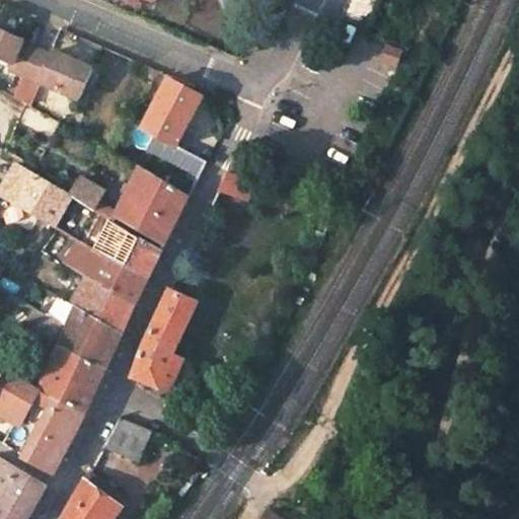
[(349,0),(342,19),(369,30),(379,0),(349,0)]
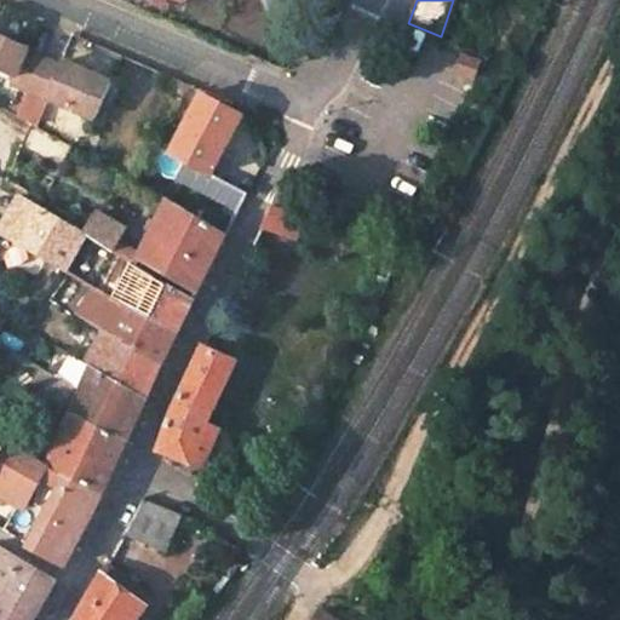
[(12,34),(1,29),(0,30),(0,38),(10,41),(12,34)]
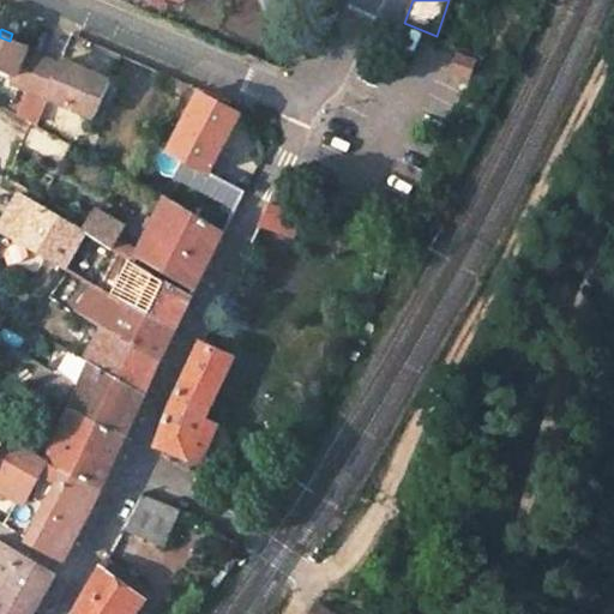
[(0,72),(16,79),(13,85),(29,92),(43,62),(26,55),(29,49),(10,41),(0,37),(0,72)]
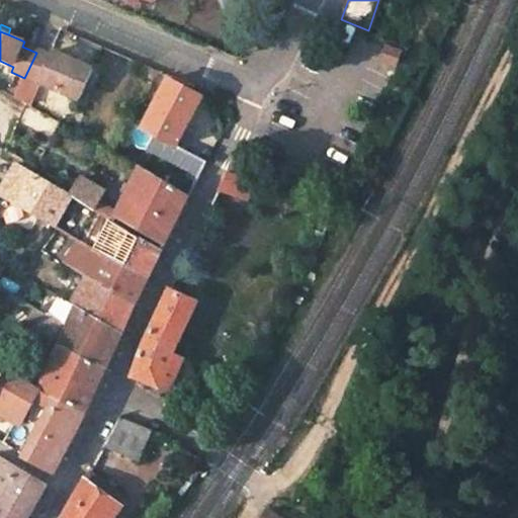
[(401,55),(387,50),(381,63),(396,69),(401,55)]
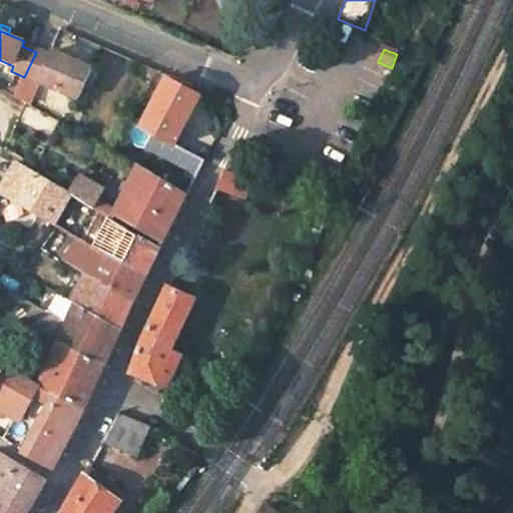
[(26,77),(79,100),(93,70),(50,52),(48,57),(36,52),(24,77),(26,77)]
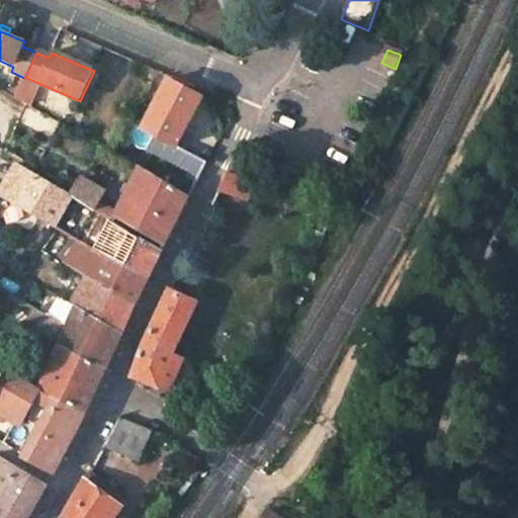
[(153,82),(157,73),(151,71),(147,80),(153,82)]
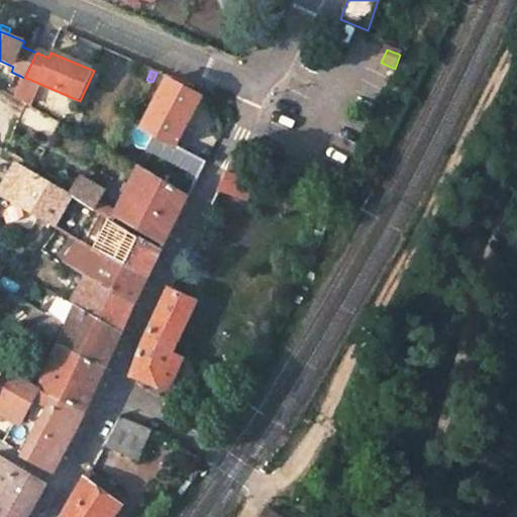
[(26,78),(24,78),(11,72),(4,90),(18,98),(26,78)]
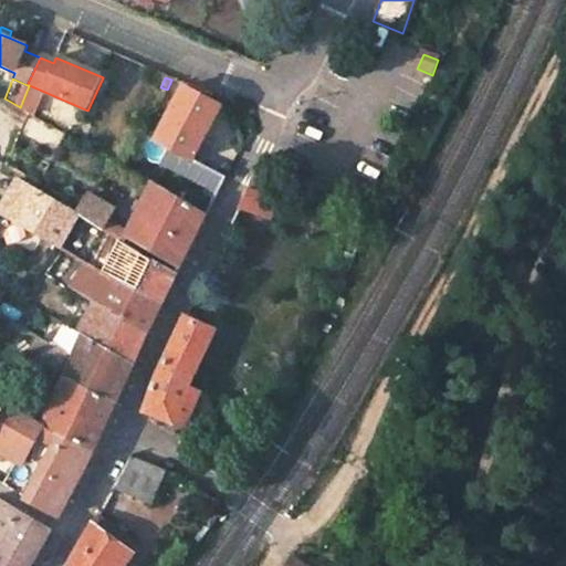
[(224,176),(192,158),(219,108),(184,90),(156,143),(168,150),(160,164),(192,181),(189,189),(212,202),(224,176)]
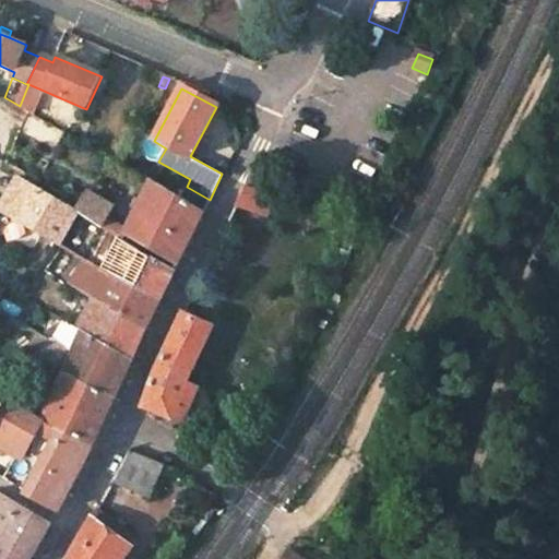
[(122,234),(177,266),(204,212),(150,180),(122,234)]
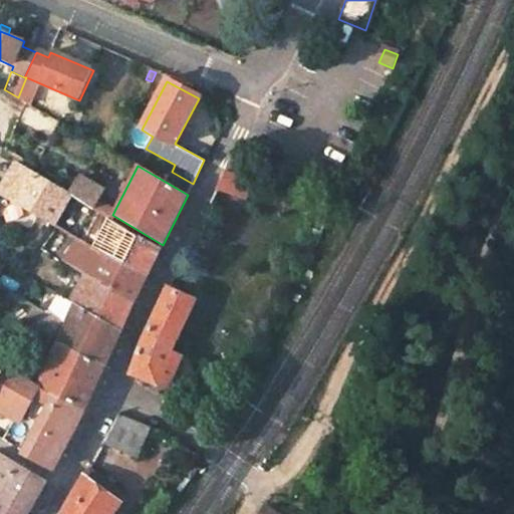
[(27,171),(10,200),(53,226),(69,197),(27,171)]
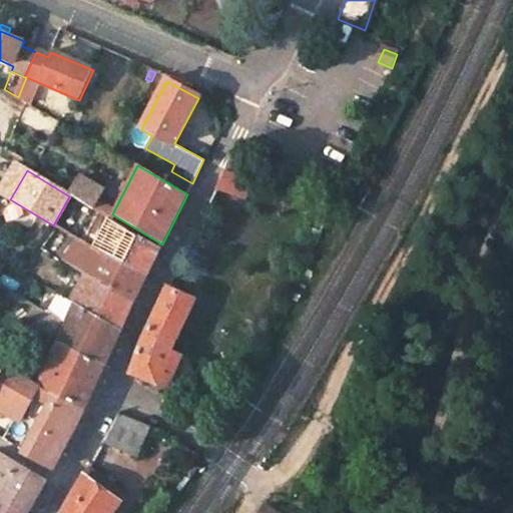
[(244,202),(252,181),(224,172),(216,191),(244,202)]
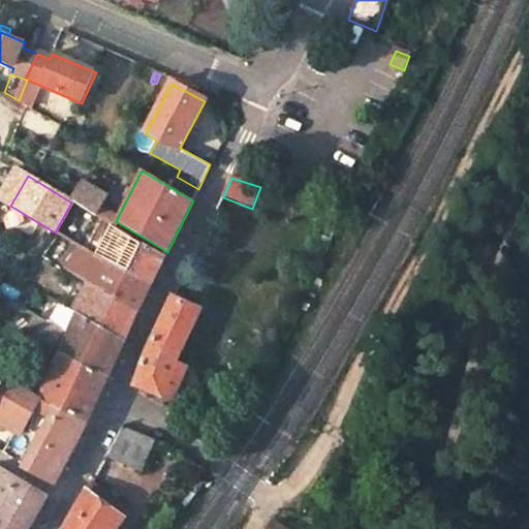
[(106,195),(84,182),(71,203),(94,216),(106,195)]
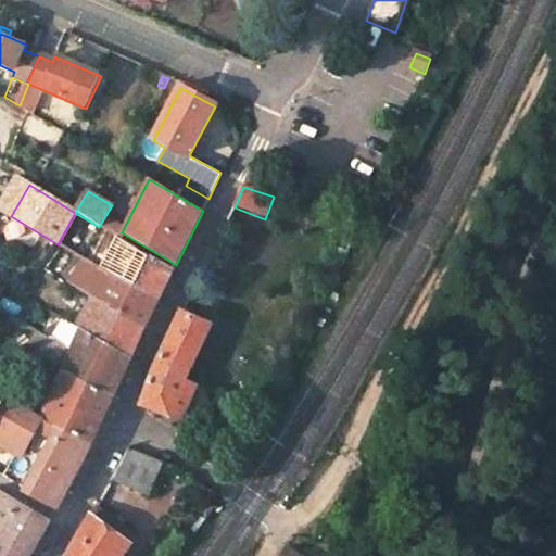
[(138,250),(114,236),(96,267),(105,273),(158,304),(174,272),(137,253),(138,250)]
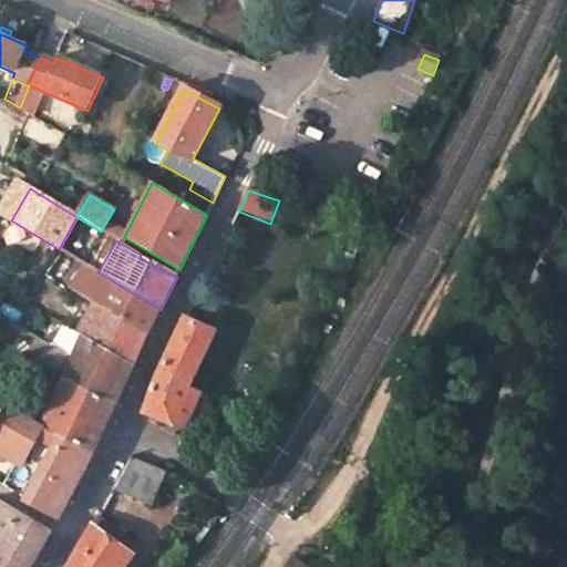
[(107,278),(94,301),(109,309),(152,330),(161,310),(107,278)]
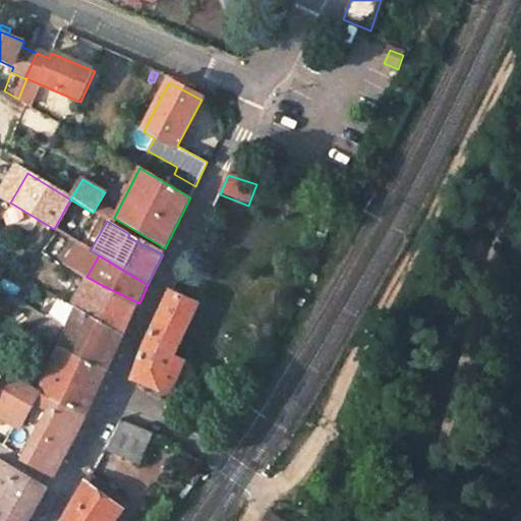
[(67,277),(56,298),(64,303),(69,306),(81,285),(67,277)]
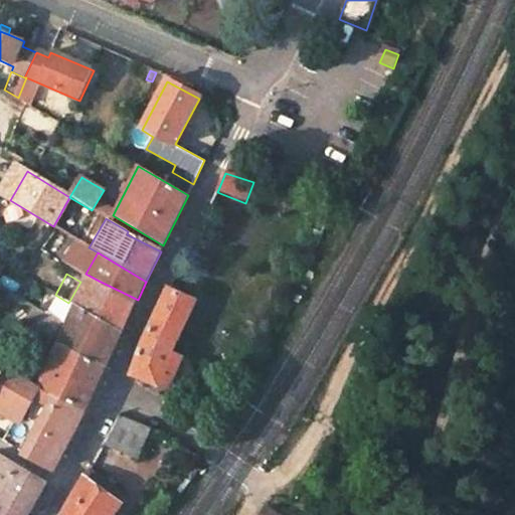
[(68,303),(122,334),(138,300),(99,281),(95,289),(80,282),(68,303)]
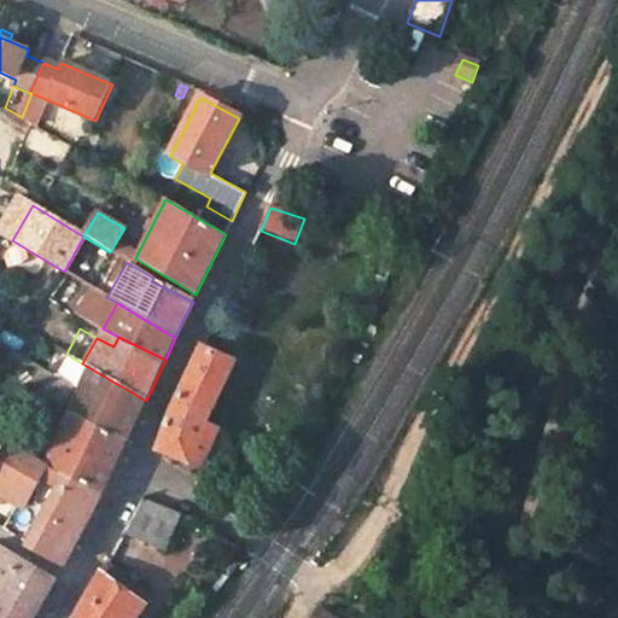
[(200,468),(217,427),(207,424),(234,362),(203,348),(173,410),(157,450),(200,468)]
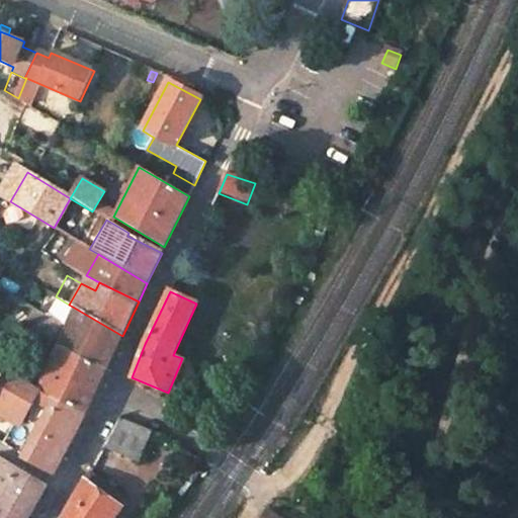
[(122,336),(69,305),(64,301),(56,296),(44,316),(45,317),(60,327),(66,329),(62,339),(59,345),(105,370),(122,336)]
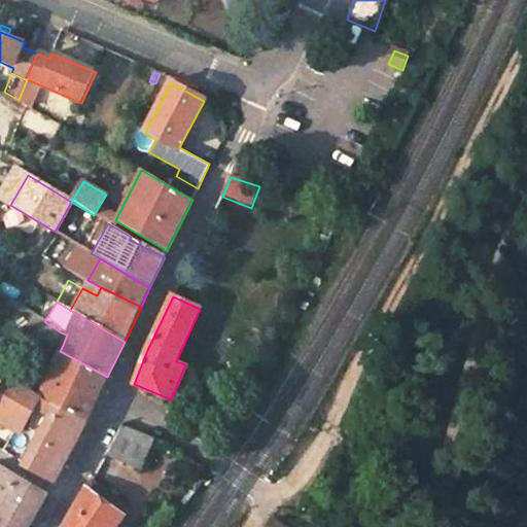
[(34,315),(26,332),(36,339),(45,322),(44,321),(34,315)]
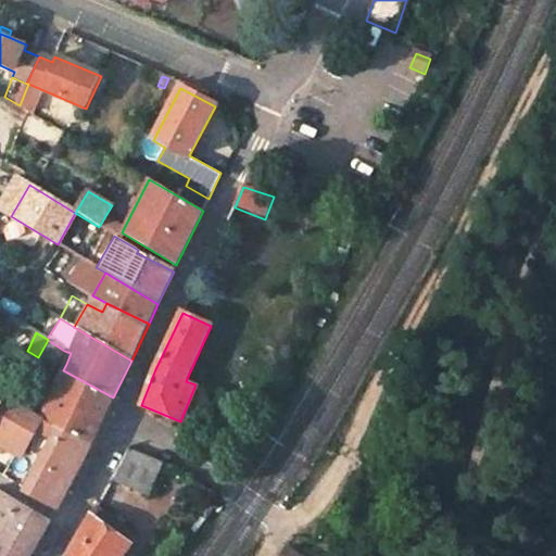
[(58,368),(61,361),(64,351),(48,340),(38,357),(58,368)]
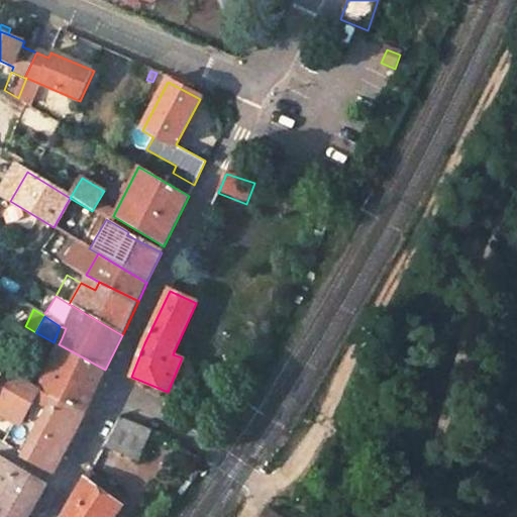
[(59,344),(46,373),(28,364),(20,380),(39,390),(65,404),(84,415),(105,370),(59,344)]
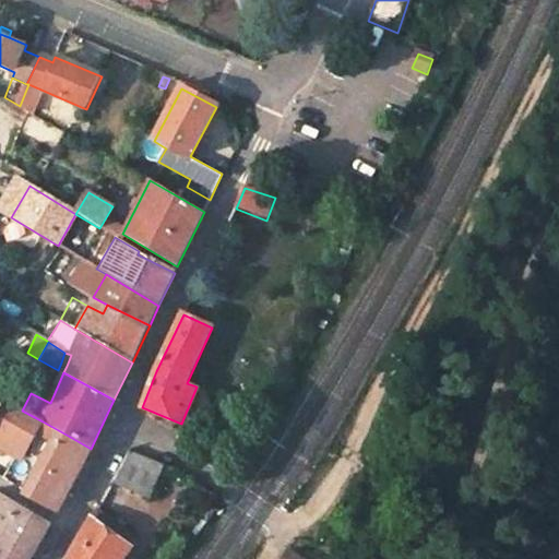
[(0,445),(23,459),(33,440),(43,421),(22,411),(0,397),(0,445)]
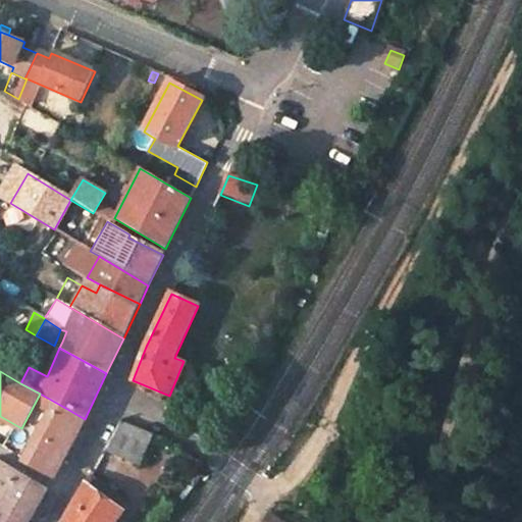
[(47,419),(52,409),(61,414),(65,408),(40,394),(31,411),(47,419)]
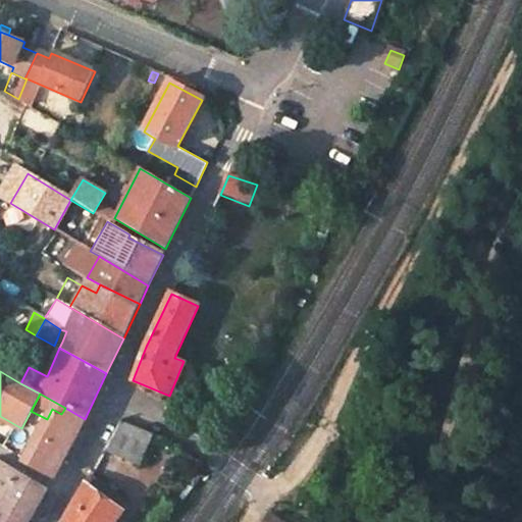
[(47,419),(24,460),(52,476),(85,419),(65,408),(61,414),(52,409),(47,419)]
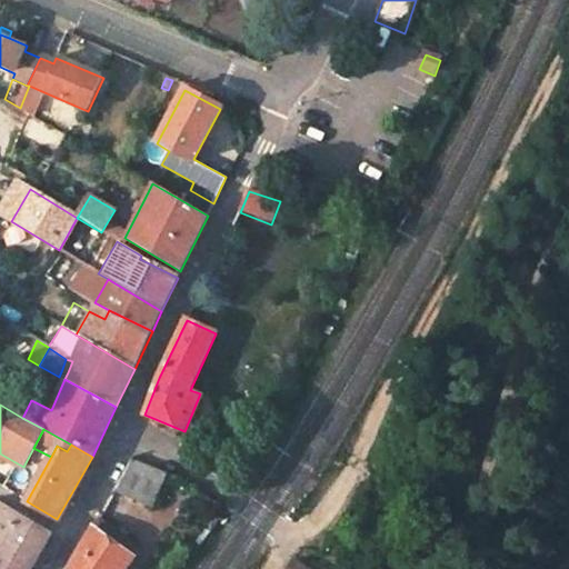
[(150,505),(166,471),(132,458),(115,489),(150,505)]
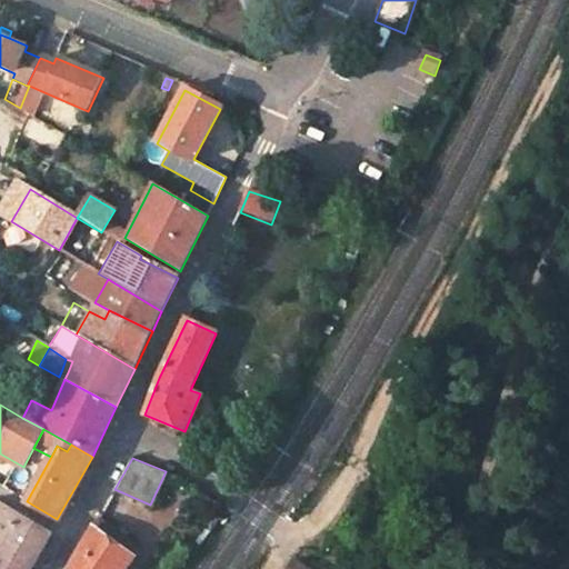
[(0,568),(28,568),(49,532),(0,502),(0,568)]
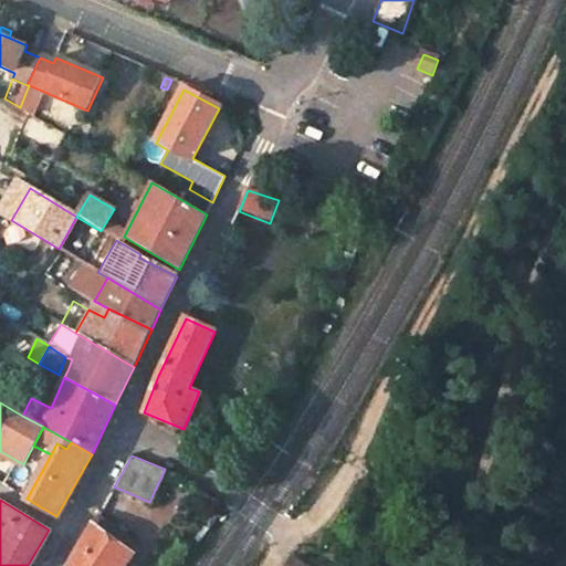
[(140,546),(98,514),(92,525),(134,554),(140,546)]
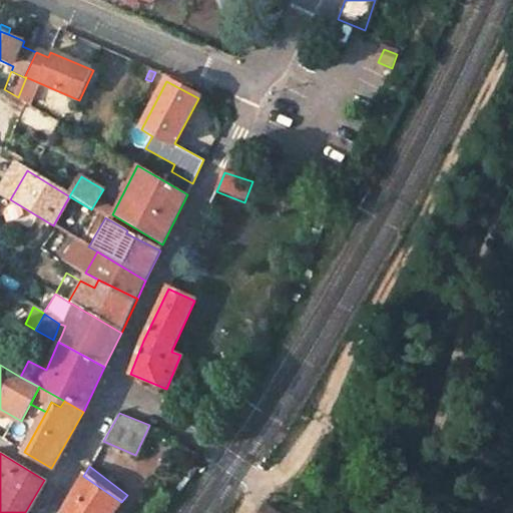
[(112,512),(121,502),(83,476),(62,512),(112,512)]
